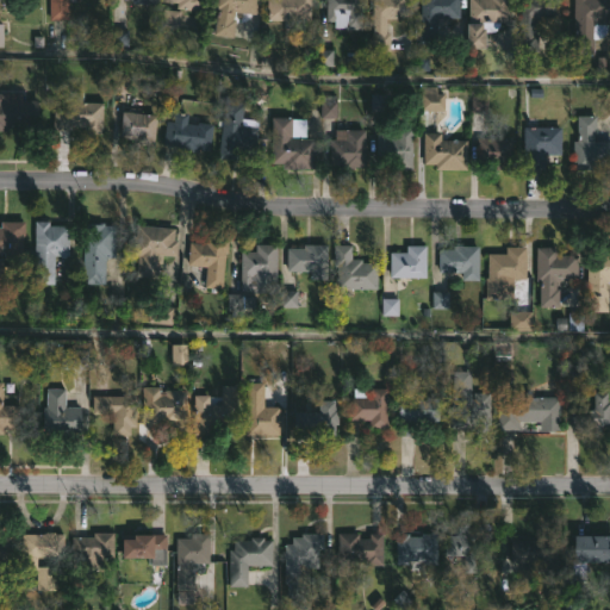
[(54,20),(50,20),(50,0),(67,0),(67,20),(54,20)]
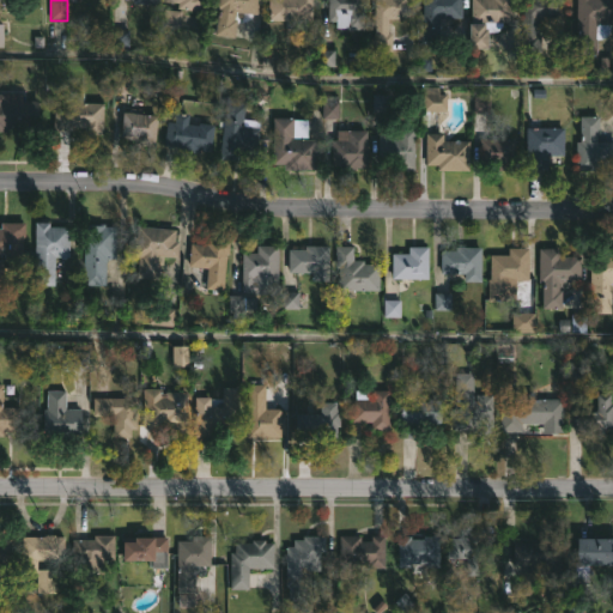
[(202,0),(201,12),(177,8),(178,4),(165,1),(165,0),(202,0)]
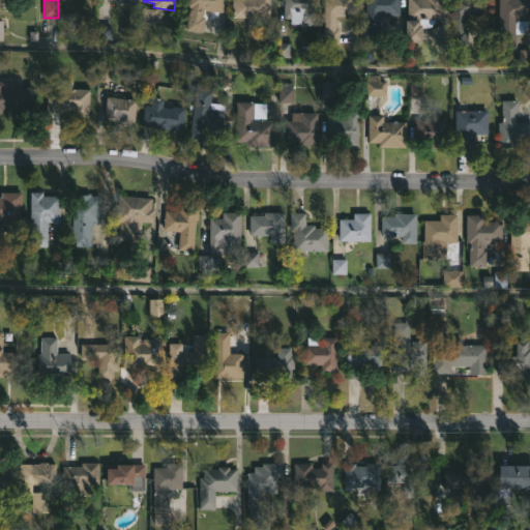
[(224,0),(223,12),(206,10),(203,33),(186,30),(189,8),(185,8),(186,0),(224,0)]
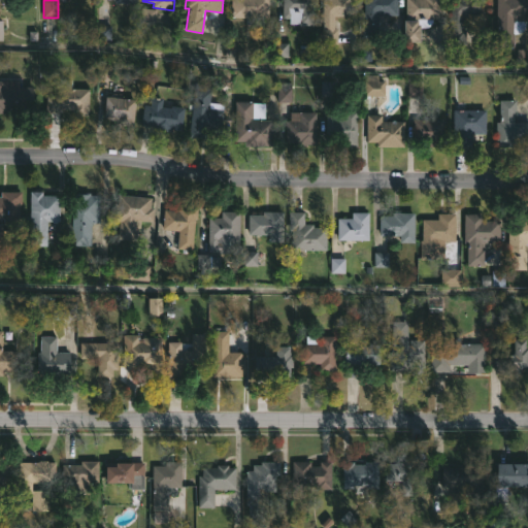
[(269,0),(269,20),(257,20),(256,24),(246,24),(246,19),(231,18),(231,0),(269,0)]
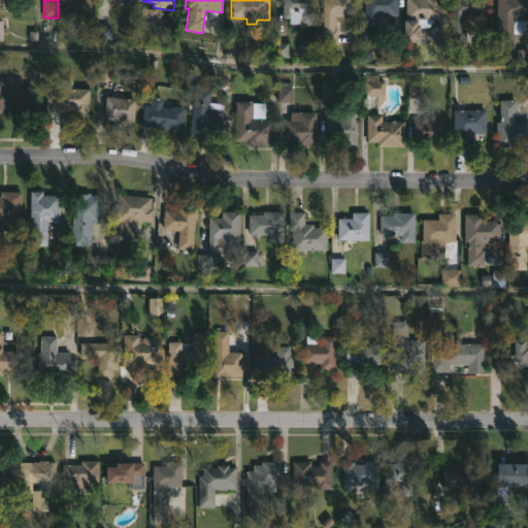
[(314,0),(314,27),(290,25),(290,19),(282,19),(282,0),(314,0)]
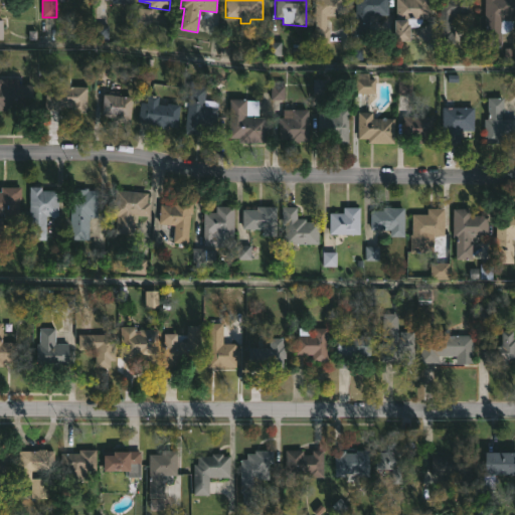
[(342,0),(342,17),(331,17),(329,46),(317,46),(317,50),(310,50),(310,41),(315,42),(315,0),(342,0)]
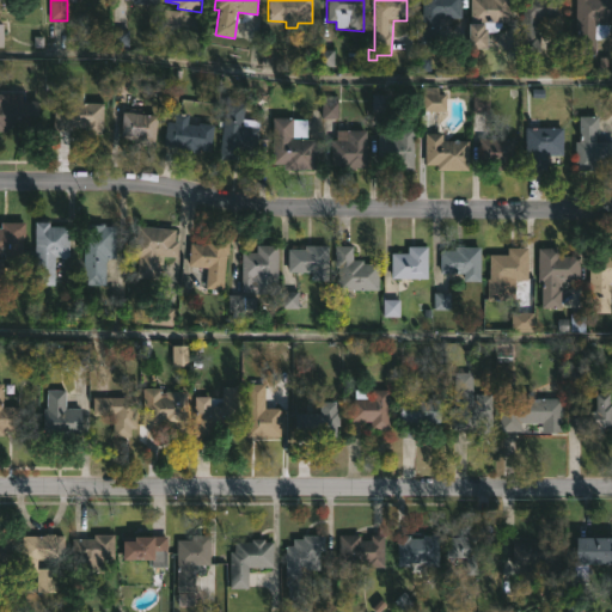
[(461,0),(461,19),(439,18),(439,34),(432,34),(432,46),(424,46),(424,51),(420,50),(420,46),(421,46),(421,0),(461,0)]
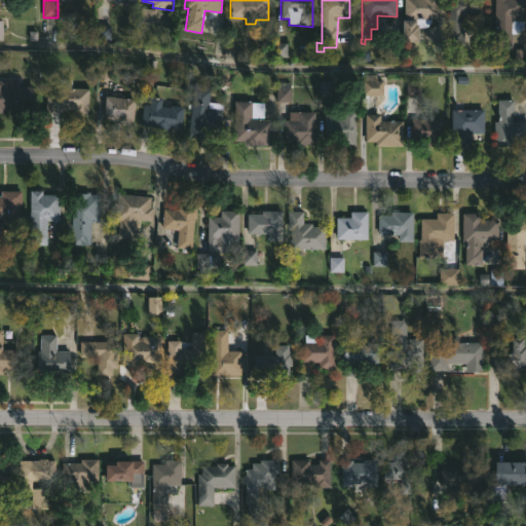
[(436,19),(433,23),(425,27),(417,28),(417,42),(415,42),(414,50),(401,49),(401,21),(403,21),(403,0),(439,0),(439,19),(436,19)]
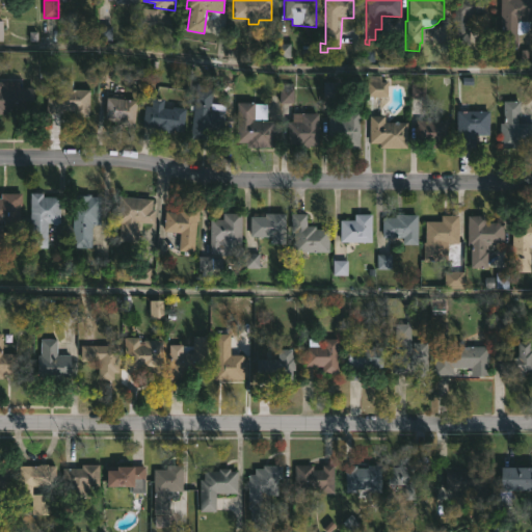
[(484,0),(484,18),(470,18),(470,46),(454,46),(454,0),(484,0)]
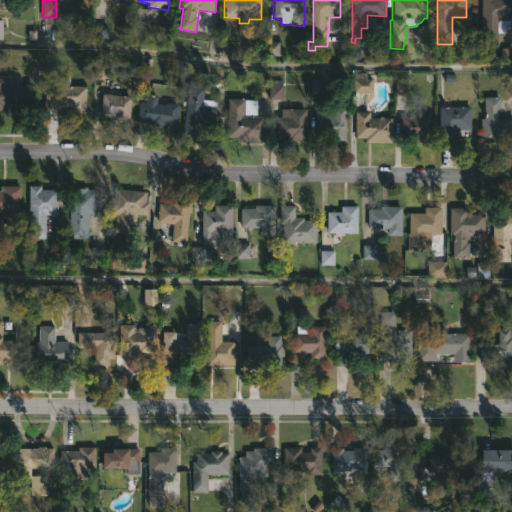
[(511,0),(511,21),(510,21),(510,25),(507,30),(499,33),(499,46),(481,46),(481,0),(511,0)]
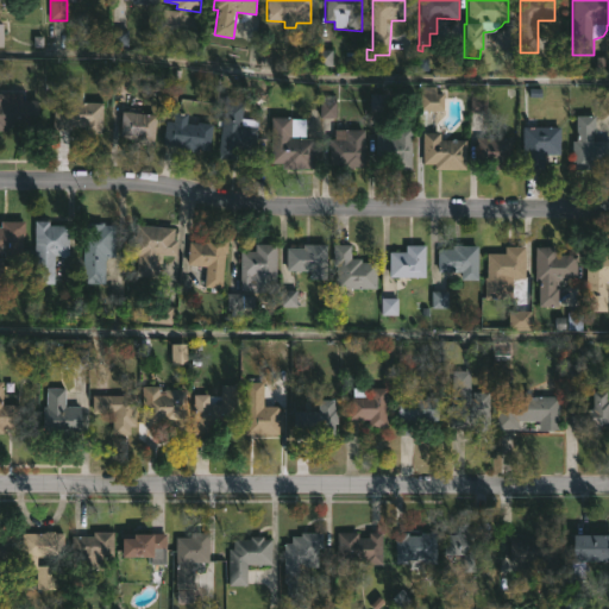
[(179,12),(163,10),(161,27),(177,29),(179,12)]
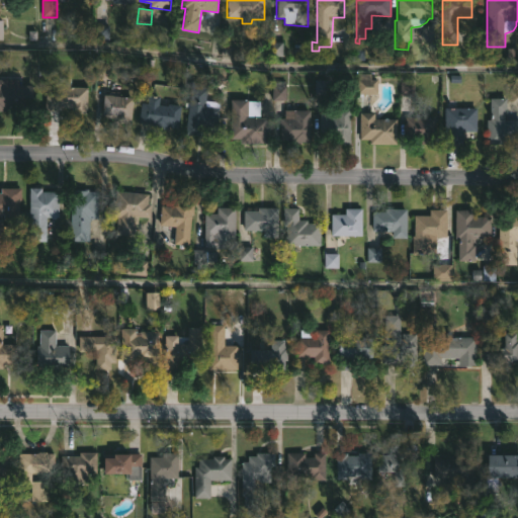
[(108,39),(108,25),(94,25),(94,39),(108,39)]
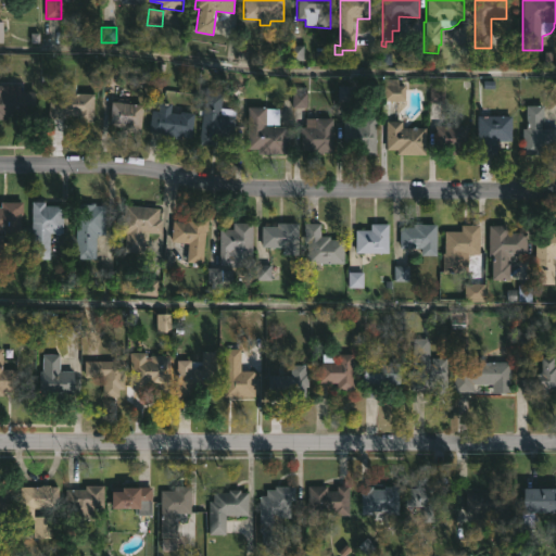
[(302,61),(303,46),(288,46),(287,61),(302,61)]
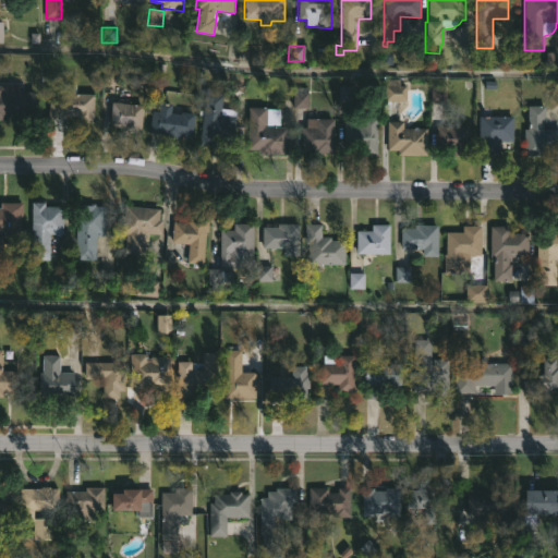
[(117,85),(118,70),(102,70),(102,84),(117,85)]
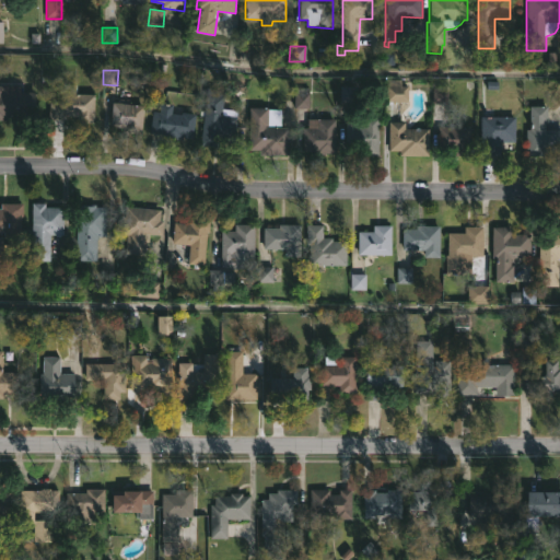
[(401,80),(401,86),(408,86),(408,102),(386,102),(387,80),(401,80)]
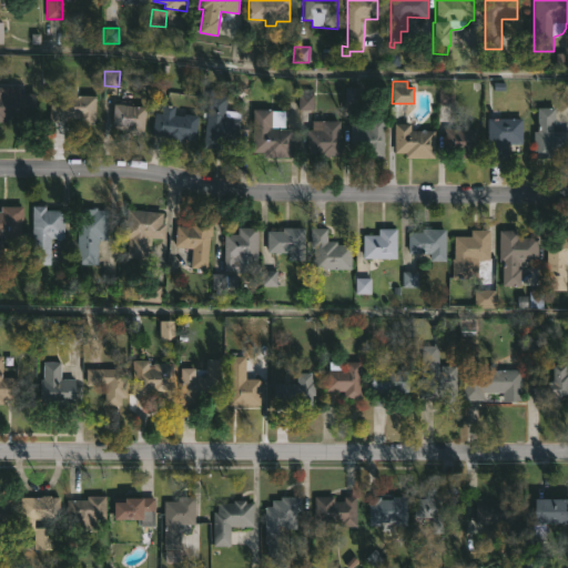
[(81,87),(80,95),(95,97),(94,125),(78,124),(78,119),(67,118),(67,122),(49,121),(50,104),(53,104),(53,97),(59,97),(59,94),(62,94),(63,85),(81,87)]
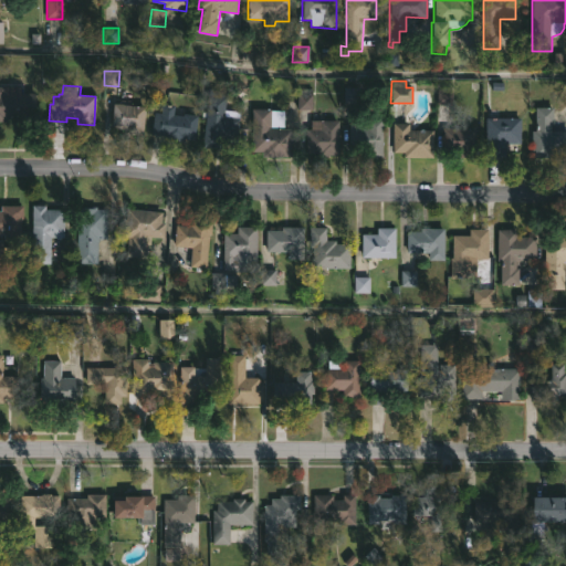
[(0,87),(18,87),(18,95),(35,95),(35,119),(14,118),(14,123),(0,123),(0,87)]
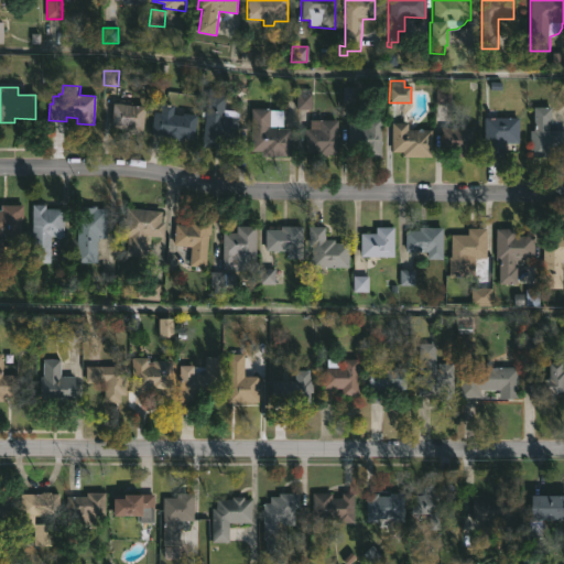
[(342,105),(356,105),(356,87),(343,87),(342,105)]
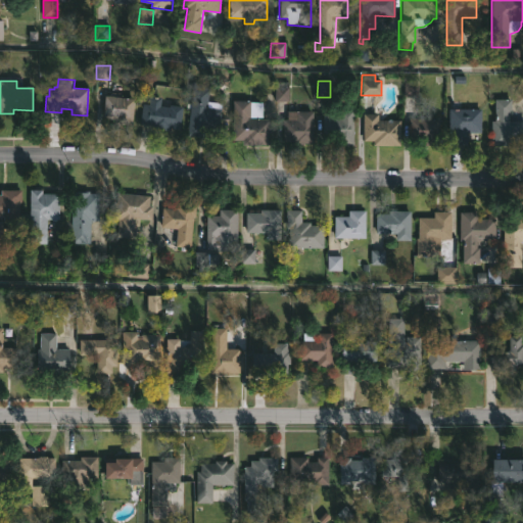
[(221,113),(219,131),(205,130),(205,138),(188,136),(194,82),(210,84),(207,102),(222,104),(221,113)]
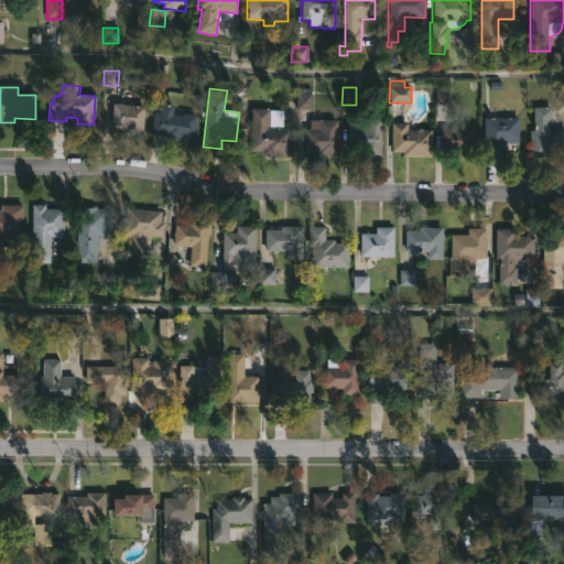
[(295,109),(311,109),(311,89),(296,89),(295,109)]
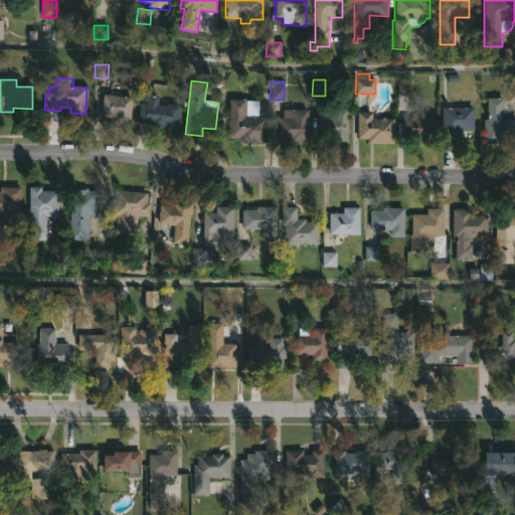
[(397,96),(410,96),(410,81),(397,81),(397,96)]
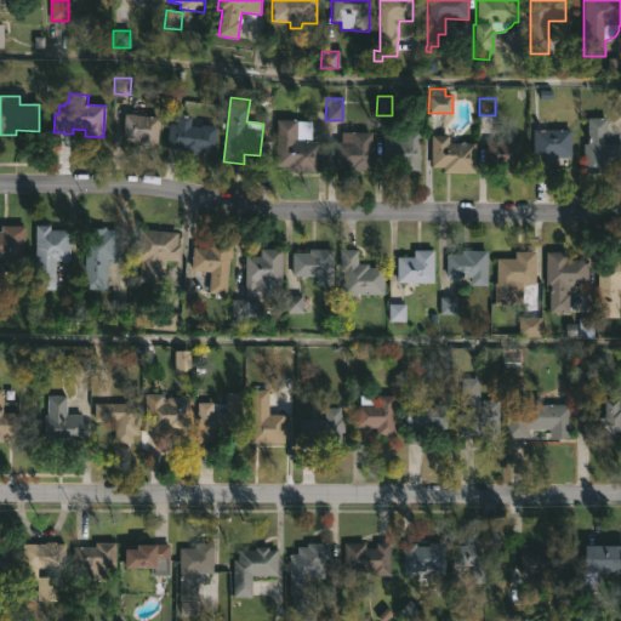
[(206,103),(204,119),(192,118),(191,126),(200,127),(201,125),(217,127),(214,154),(203,153),(201,157),(180,153),(181,151),(166,148),(170,124),(177,125),(178,114),(182,115),(184,101),(206,103)]
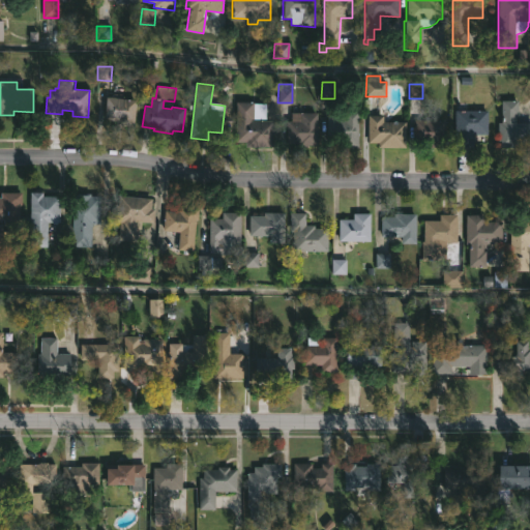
[(115,97),(133,100),(133,98),(137,99),(134,127),(116,125),(117,121),(104,120),(107,97),(115,97)]
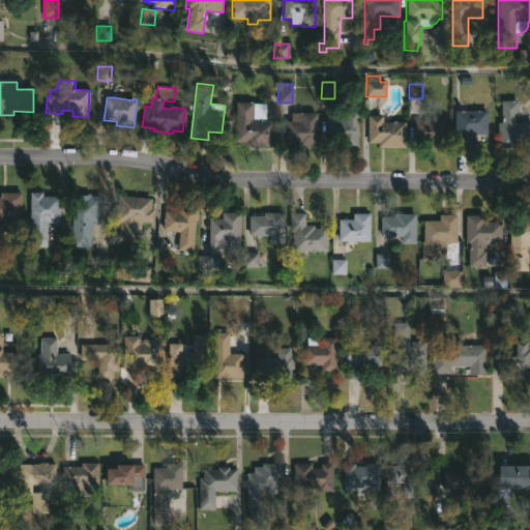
[(529,118),(529,148),(498,148),(499,123),(502,123),(502,100),(519,101),(518,113),(528,115),(529,118)]
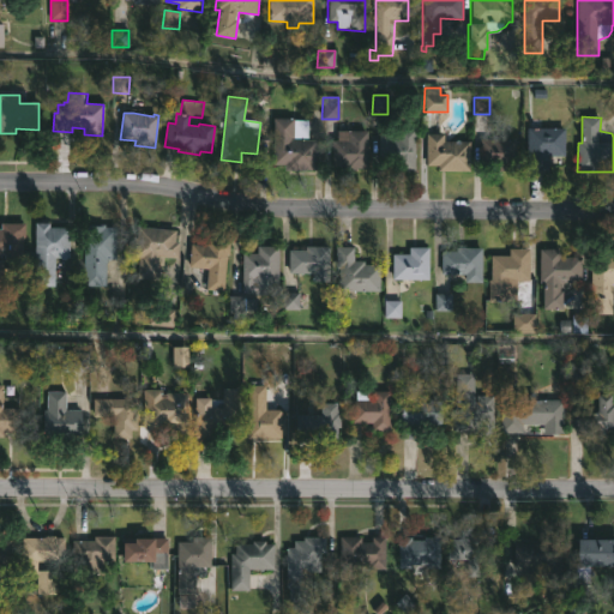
[(294,134),(294,138),(290,138),(290,140),(312,142),(312,146),(315,146),(314,172),(284,170),(284,166),(272,166),(274,119),(294,119),(294,134)]
